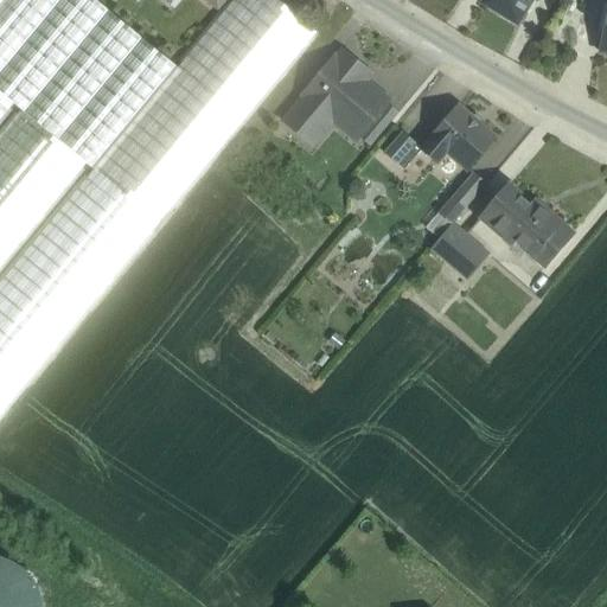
[(94,170),(0,282),(0,416),(318,34),(276,0),(234,0),(177,69),(94,170)]
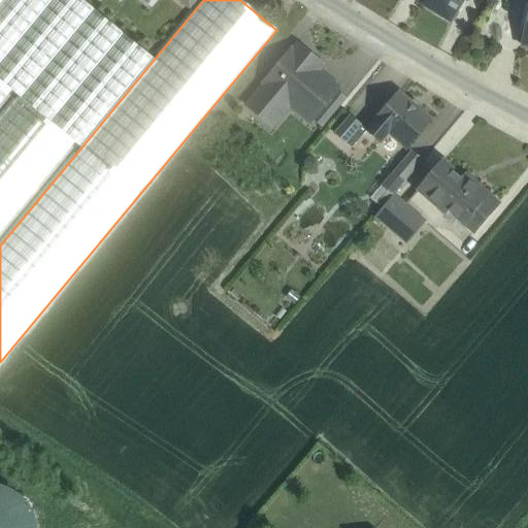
[(81,0),(0,0),(0,79),(12,91),(19,96),(75,143),(81,147),(154,60),(81,0)]
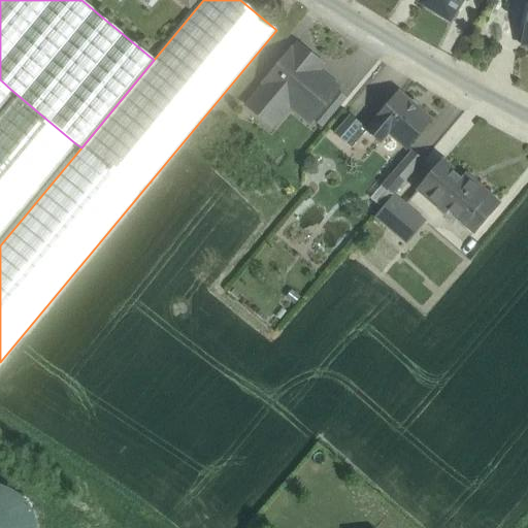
[(422,0),(420,3),(451,22),(463,0),(422,0)]
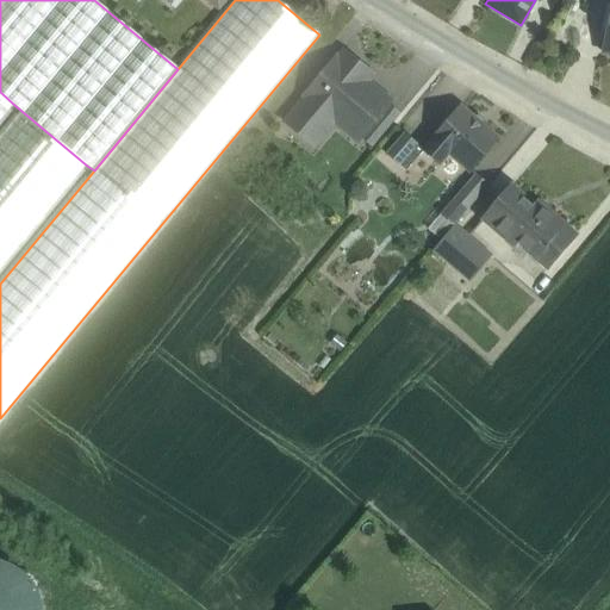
[(340,62),(337,60),(307,95),(310,98),(296,114),(319,135),(334,118),(360,139),(361,138),(388,105),(390,104),(356,75),(362,68),(346,54),(340,62)]
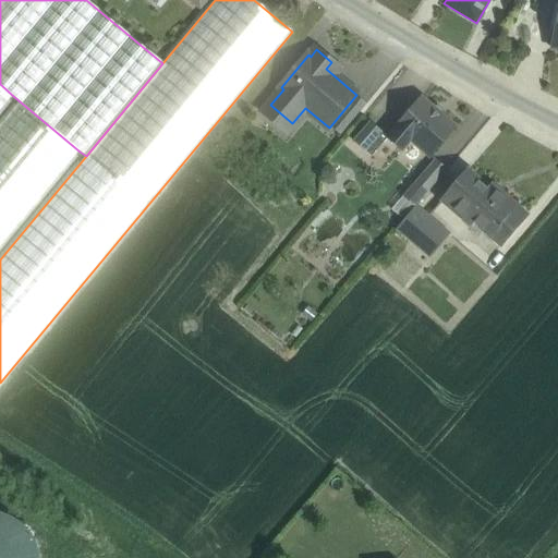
[(0,112),(13,96),(0,84),(0,112)]
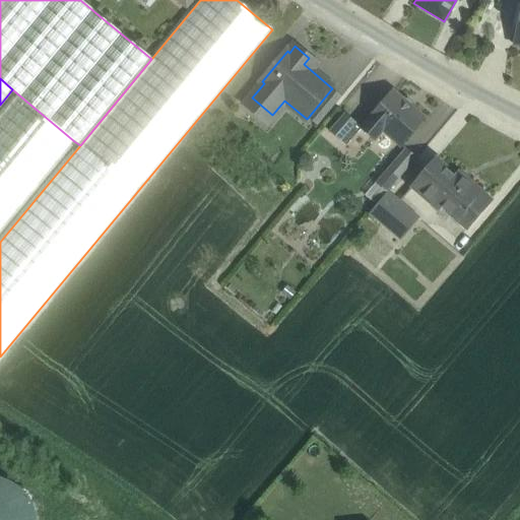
[(331,89),(308,118),(318,126),(341,98),(331,89)]
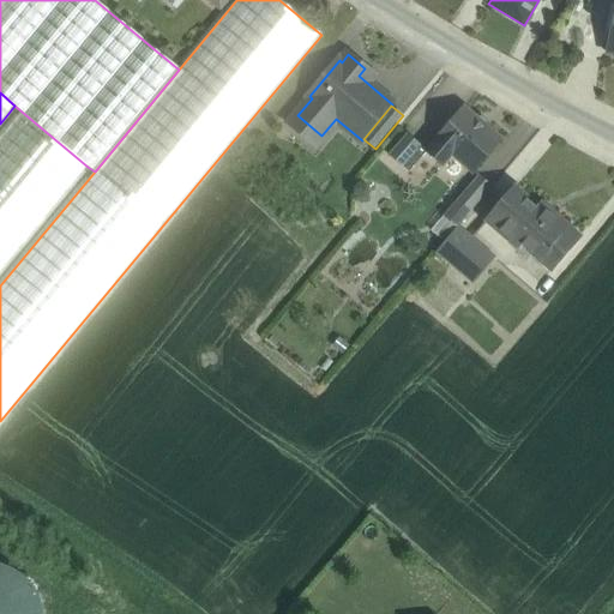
[(464,109),(427,152),(428,152),(444,166),(453,155),(474,173),(500,140),(464,109)]
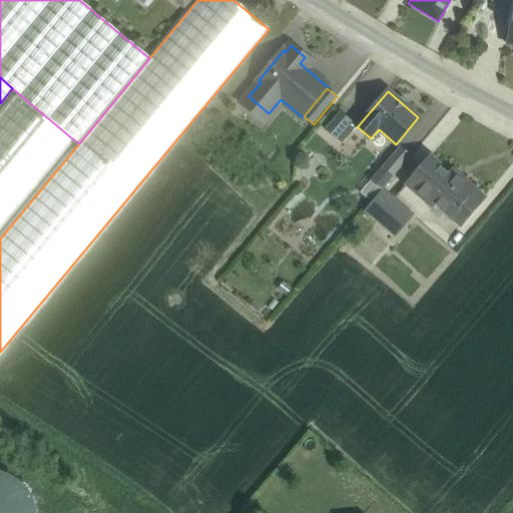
[(0,114),(0,227),(73,139),(18,93),(0,114)]
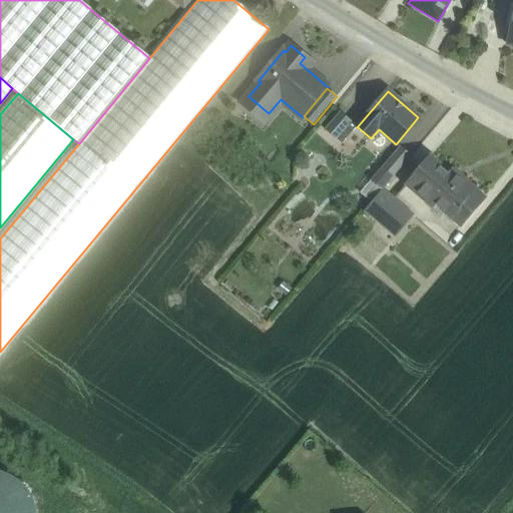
[(357,127),(340,112),(325,130),(342,145),(358,127),(357,127)]
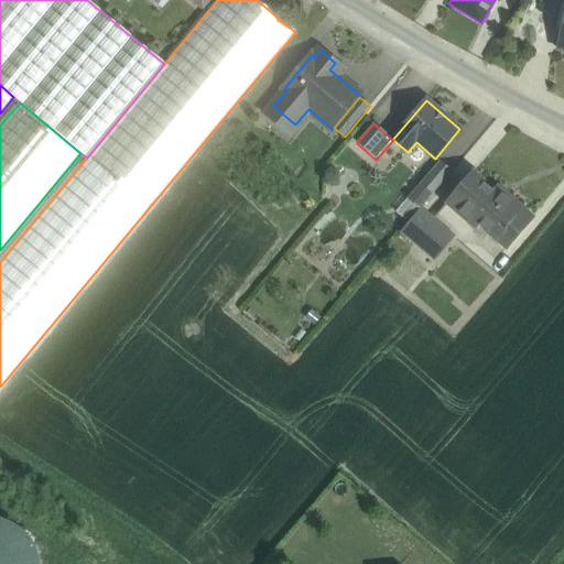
[(440,161),(408,199),(420,209),(421,209),(452,172),(440,161)]
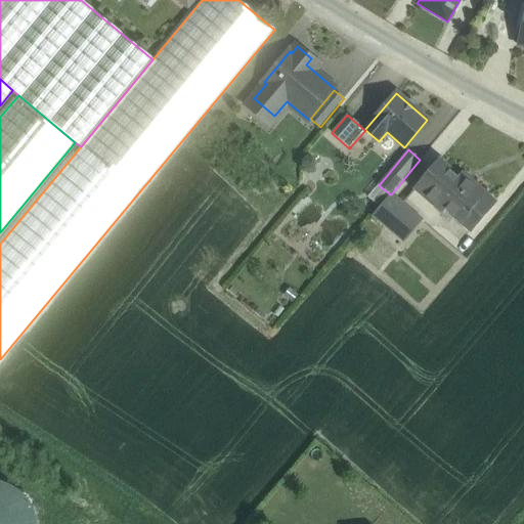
[(467,186),(438,163),(416,189),(442,212),(444,209),(466,226),(473,218),(478,222),(494,203),(471,182),(467,186)]
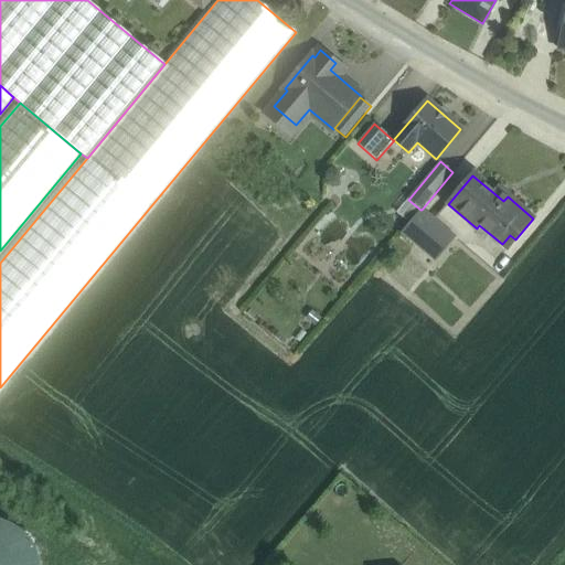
[(420,210),(402,232),(415,243),(427,228),(434,221),(422,210),(420,210)]
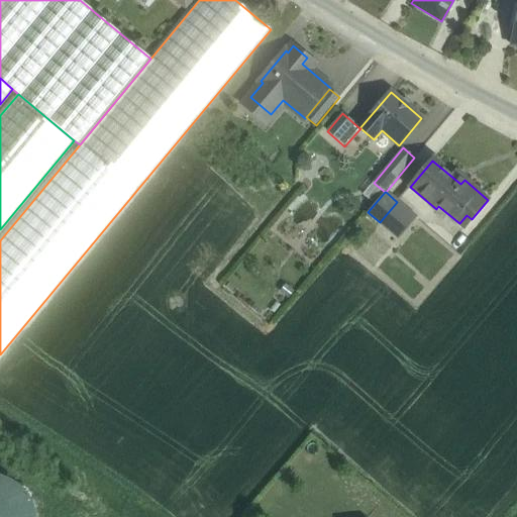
[(410,225),(391,209),(380,222),(399,238),(410,225)]
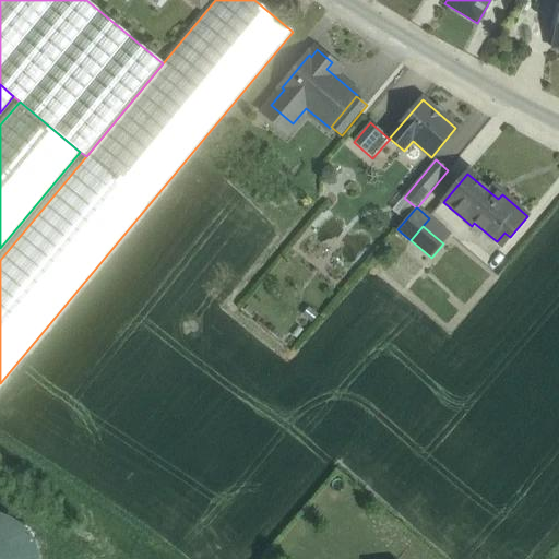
[(0,512),(0,558),(40,558),(36,543),(27,530),(15,520),(1,513),(0,512)]
